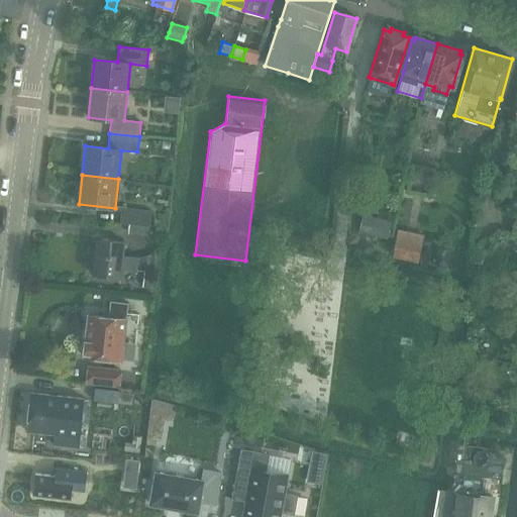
[(121,208),(120,223),(129,225),(149,225),(151,211),(121,208)]
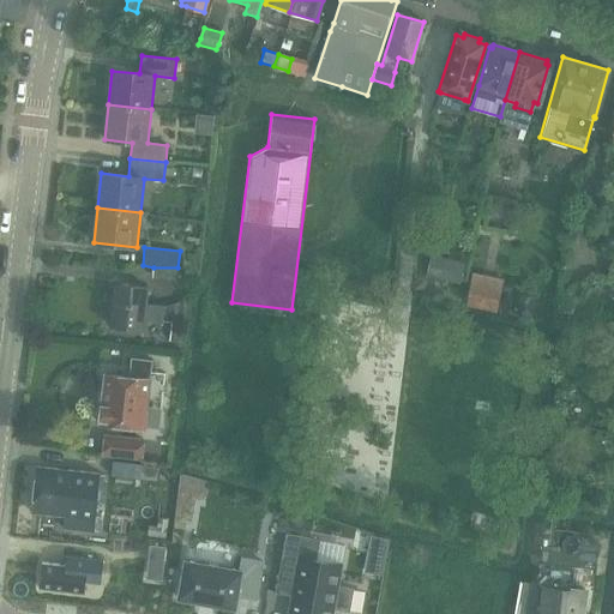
[(426,275),(461,284),(465,264),(431,256),(426,275)]
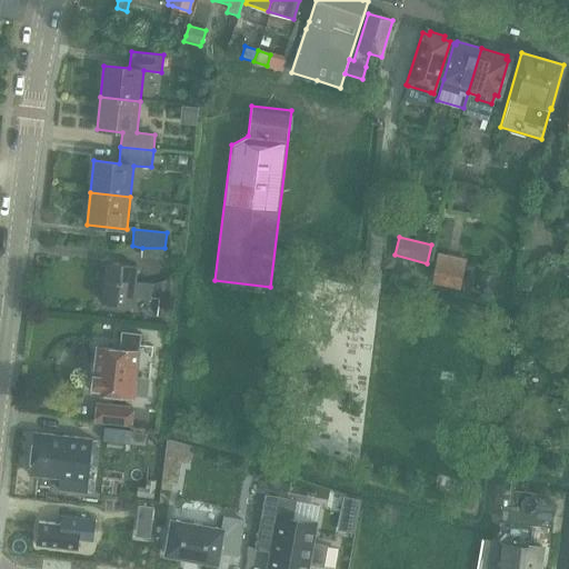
[(436,260),(431,283),(461,289),(467,266),(436,260)]
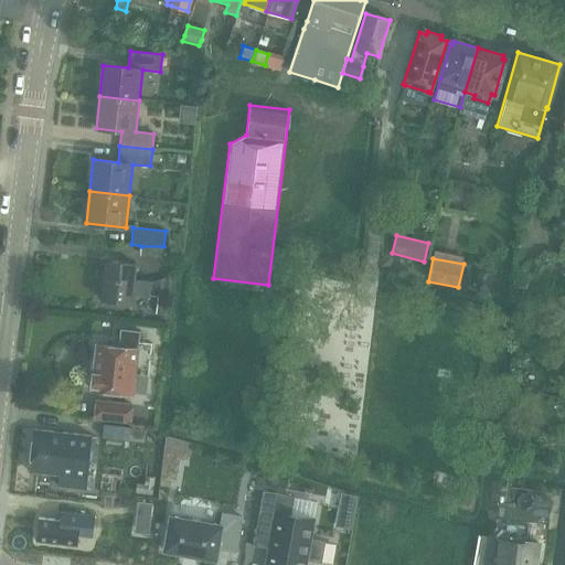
[(100,300),(132,304),(134,295),(150,297),(152,280),(136,278),(137,265),(105,260),(100,300)]
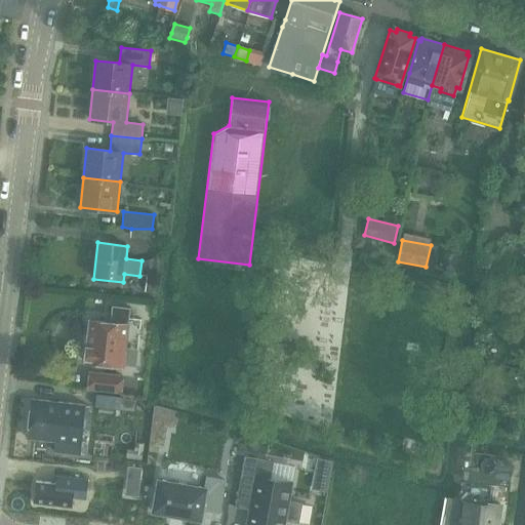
[(445,252),(441,266),(454,269),(457,255),(445,252)]
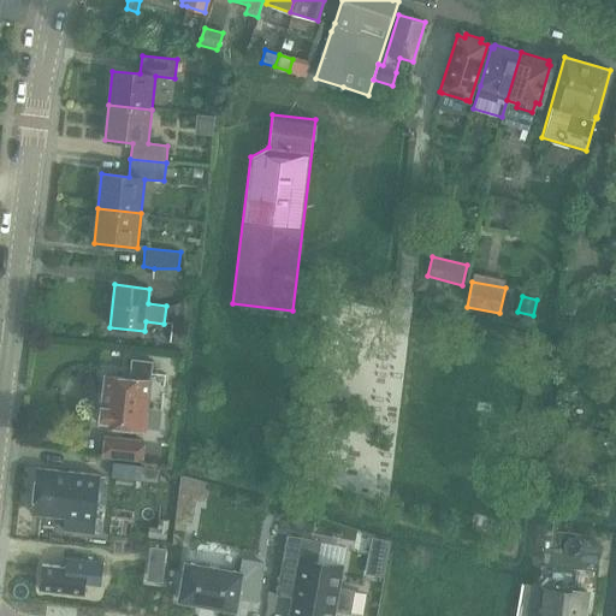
[(172,323),(170,342),(185,343),(187,324),(172,323)]
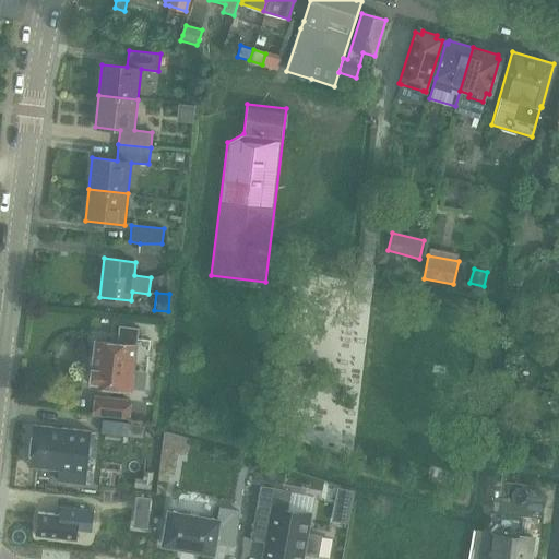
[(95,341),(91,369),(86,371),(86,378),(90,382),(88,384),(131,389),(133,371),(134,356),(138,328),(120,325),(118,344),(95,341)]
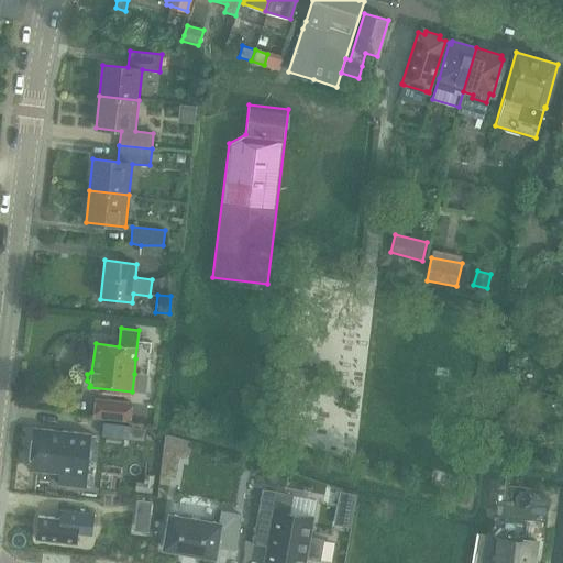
[(94,417),(131,421),(133,404),(96,399),(94,417)]
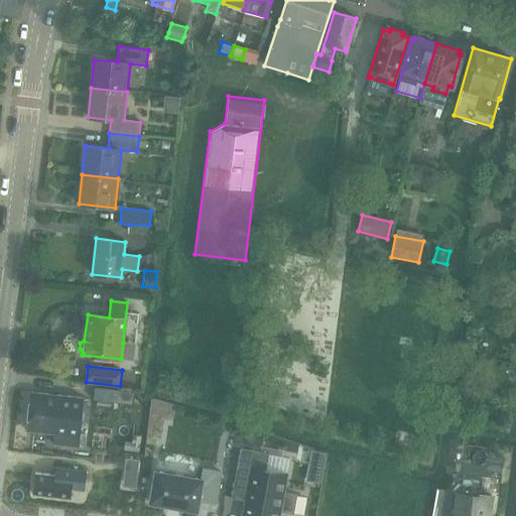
[(30,392),(26,430),(54,433),(53,444),(78,447),(83,400),(83,397),(30,392)]
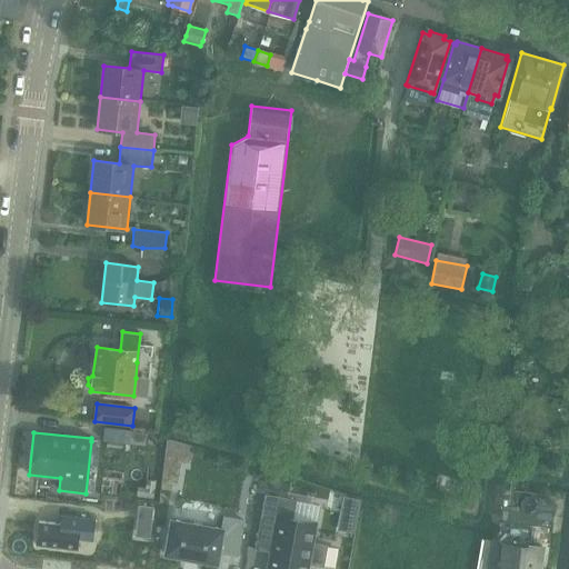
[(131,432),(130,445),(145,446),(146,433),(131,432)]
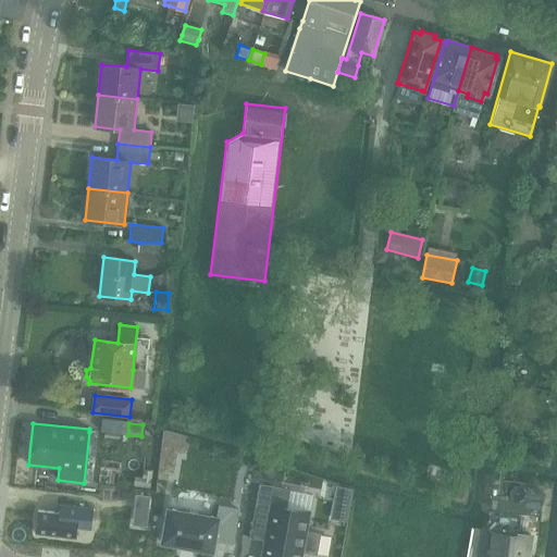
[(166,437),(164,454),(178,456),(185,457),(187,441),(186,440),(166,437)]
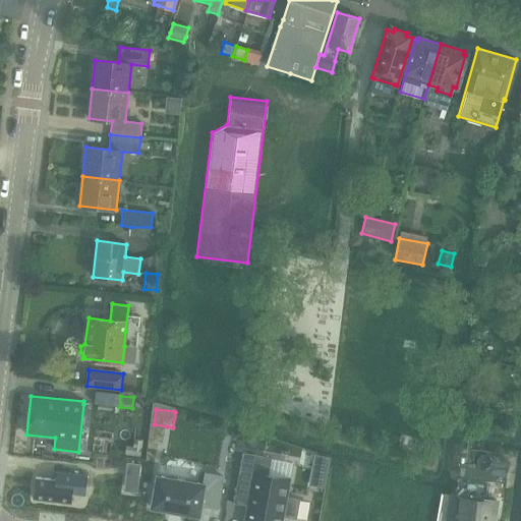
[(125,454),(125,455),(140,457),(140,456),(142,441),(133,440),(133,446),(126,446),(125,454)]
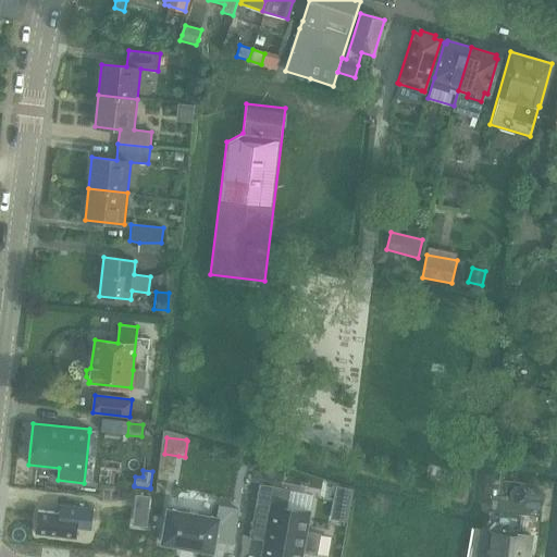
[(257,502),(250,536),(263,540),(260,556),(301,556),(302,553),(318,555),(321,533),(307,531),(310,511),(287,507),(291,489),(260,483),(257,502)]
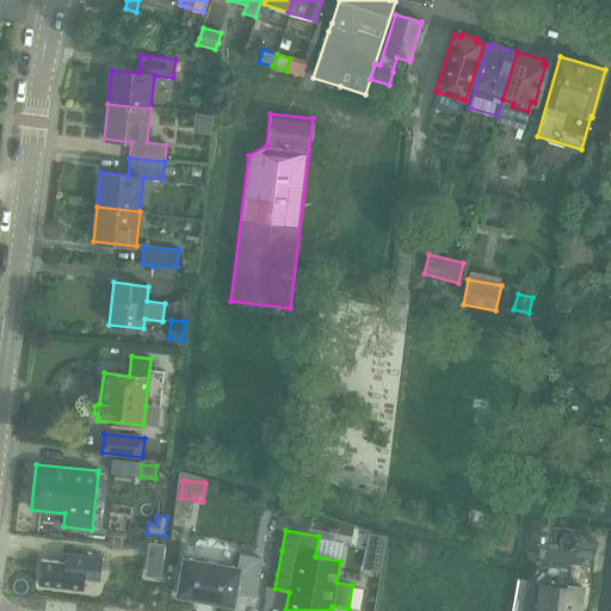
[(368,537),(362,569),(378,572),(384,543),(386,537),(369,534),(368,537)]
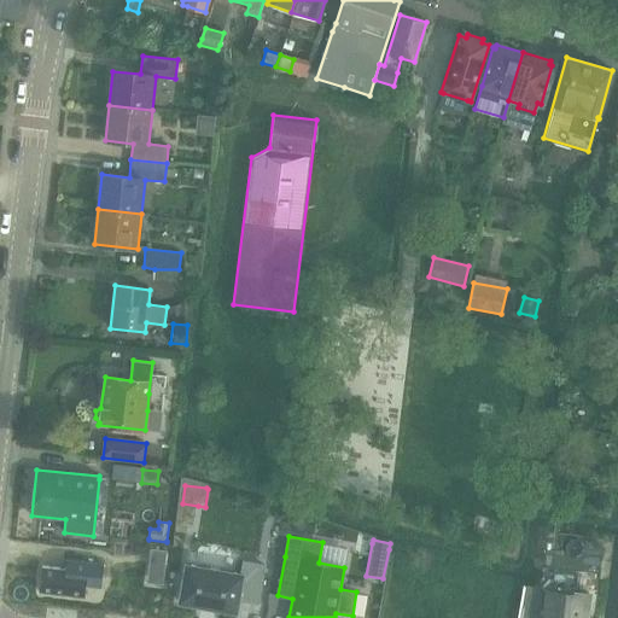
[(152,549),(150,569),(164,570),(167,551),(152,549)]
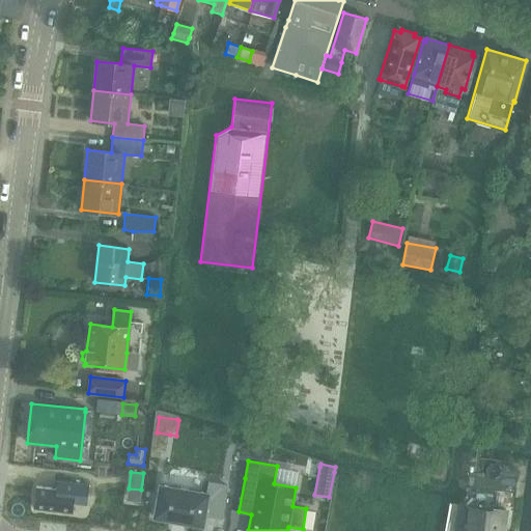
[(158,482),(152,519),(203,526),(205,514),(222,516),(227,484),(210,481),(208,490),(158,482)]
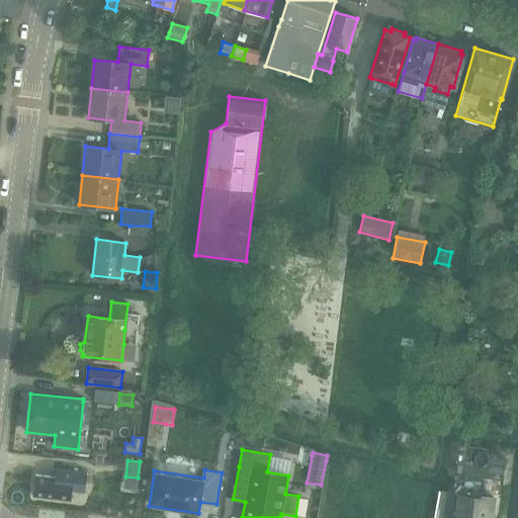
[(33,481),(31,500),(72,503),(73,494),(84,496),(86,477),(60,473),(59,483),(33,481)]
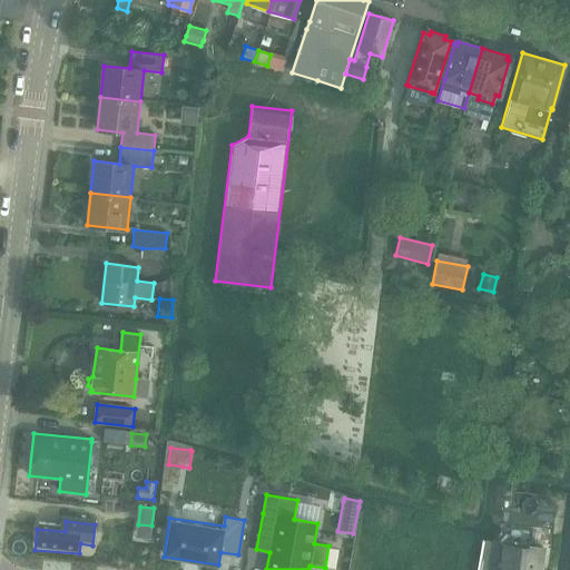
[(480,551),(478,569),(540,569),(543,550),(499,544),(498,553),(480,551)]
